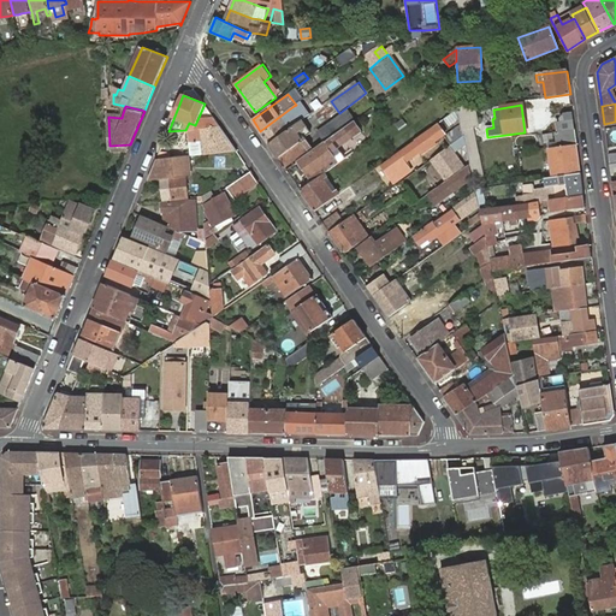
[(294,106),(260,131),(270,144),(292,126),(303,119),(294,106)]
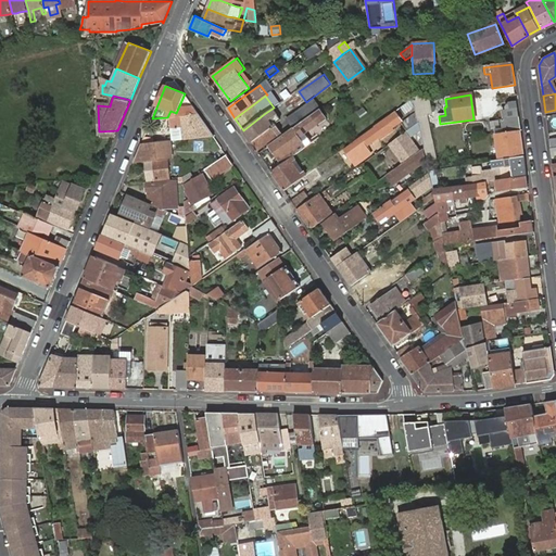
[(427,161),(430,172),(438,171),(439,171),(428,116),(432,115),(428,96),(414,98),(417,112),(419,123),(421,134),(425,149),(427,161)]
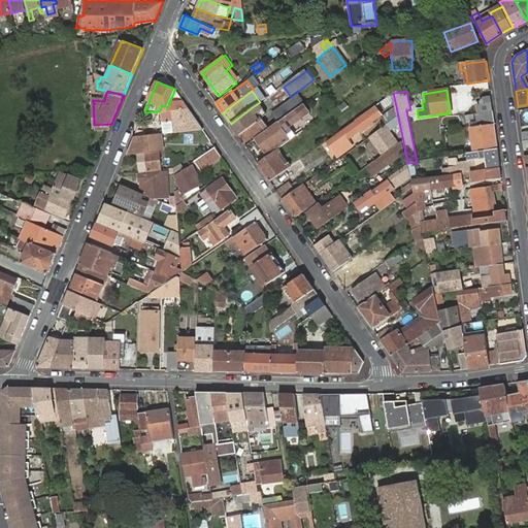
[(272,112),(278,122),(303,104),(305,103),(299,95),(272,112)]
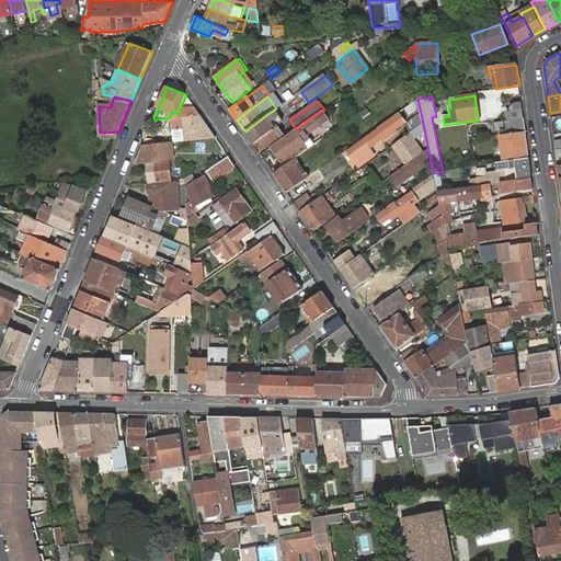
[(266,115),(273,123),(282,116),(276,109),(266,115)]
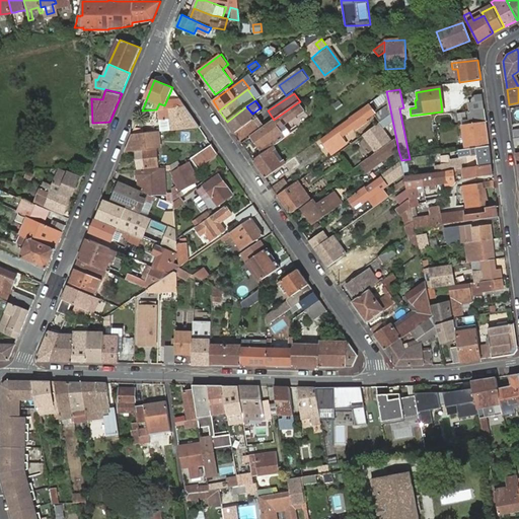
[(470,112),(485,109),(484,100),(469,102),(470,112)]
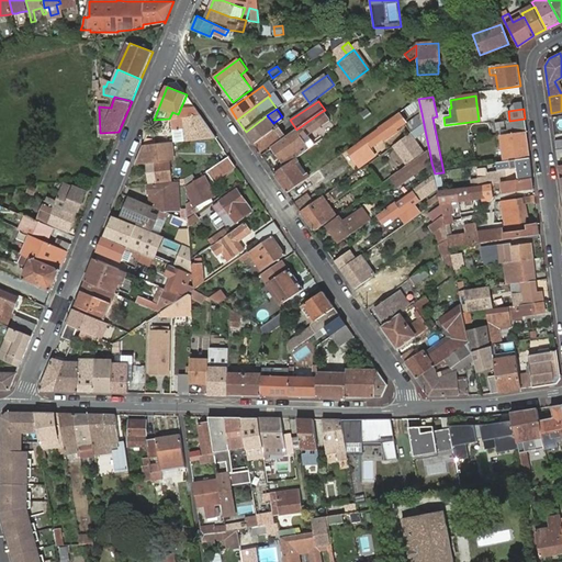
[(282,161),(285,165),(296,157),(308,148),(303,138),(329,120),(323,111),(296,130),(272,147),(282,161)]
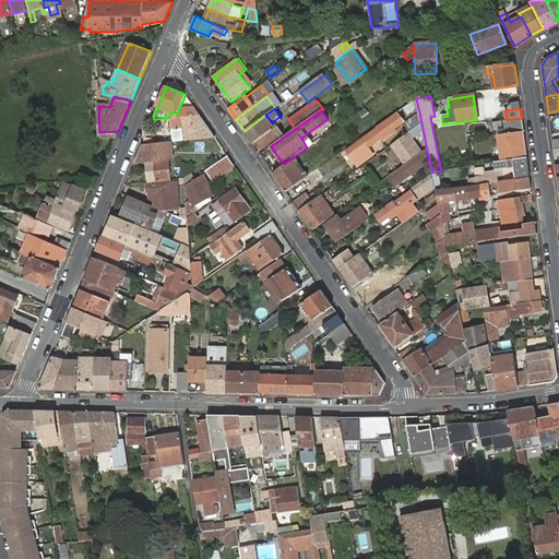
[(411,130),(421,123),(419,113),(405,122),(411,130)]
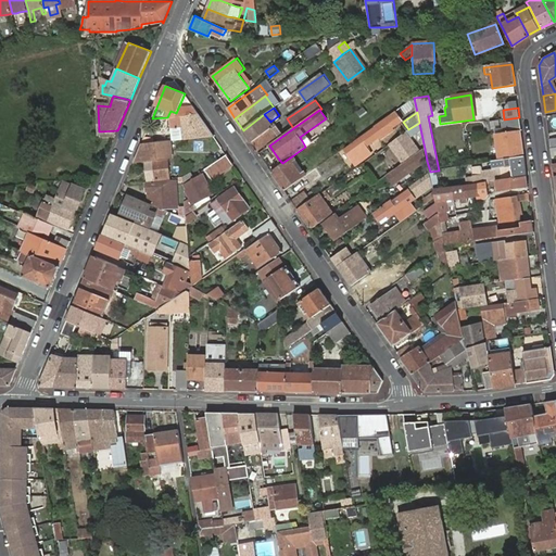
[(264,114),(243,130),(256,150),(281,131),(275,122),(272,124),(270,122),(264,114)]
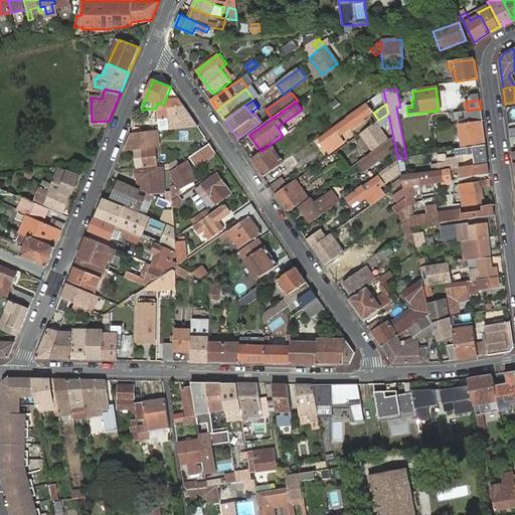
[(162,109),(158,109),(159,119),(170,118),(171,129),(198,126),(185,107),(162,109)]
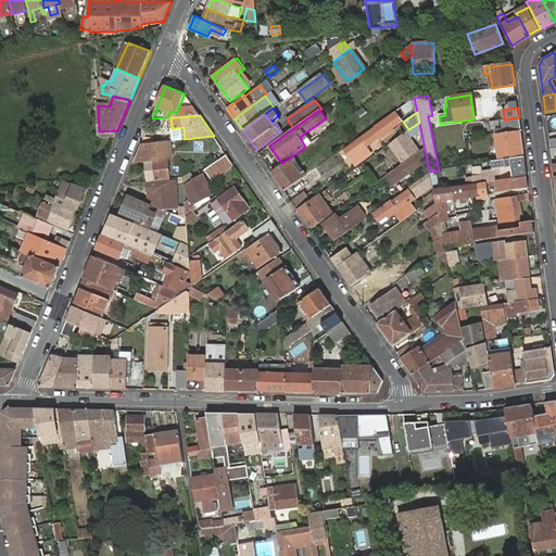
[(395,123),(390,115),(374,126),(375,128),(345,149),(357,165),(374,154),(366,144),(395,123)]
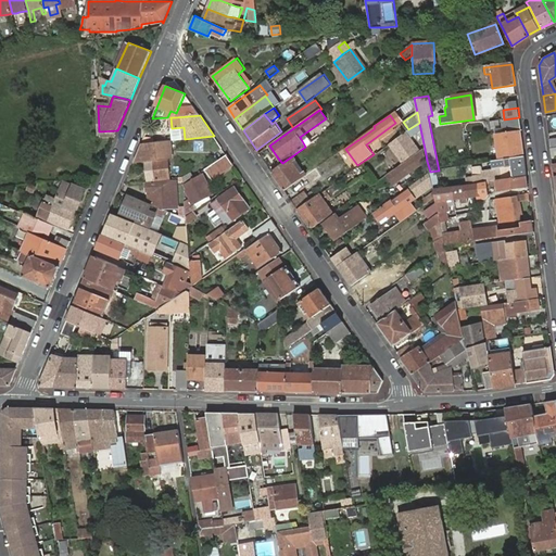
[(500,161),(525,156),(519,117),(504,119),(502,119),(504,130),(496,131),(500,161)]
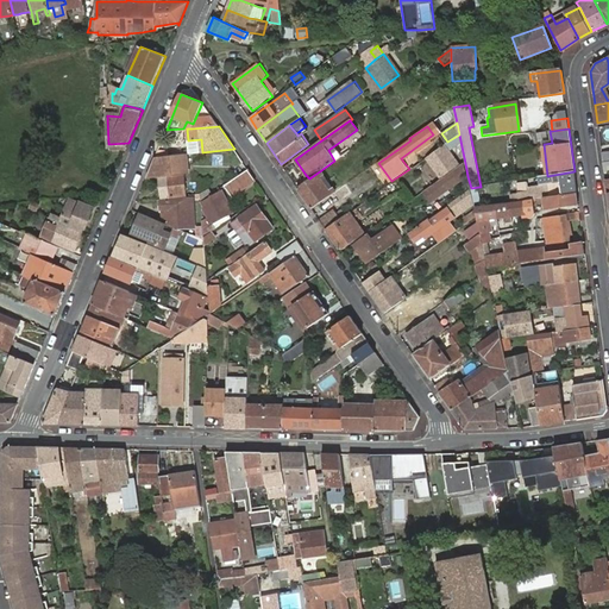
[(462,146),(459,135),(447,142),(445,144),(447,146),(452,154),(462,146)]
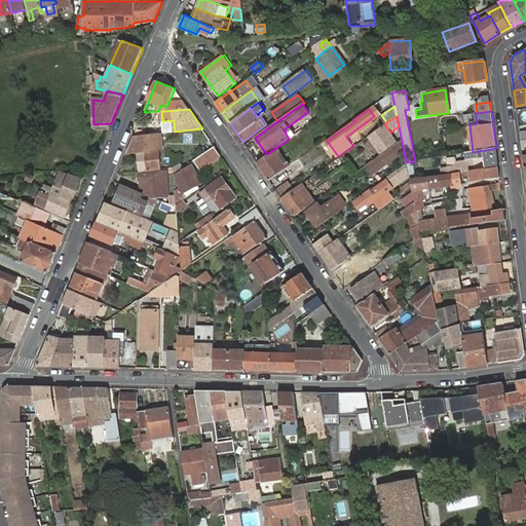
[(370,138),(380,152),(397,142),(390,133),(386,126),(370,138)]
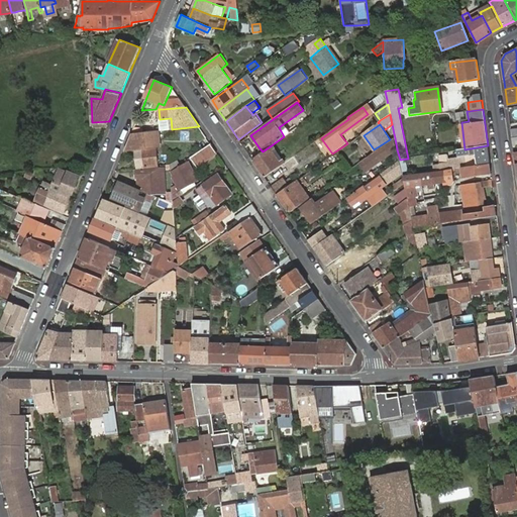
[(159,131),(131,134),(124,149),(135,148),(137,169),(159,166),(157,147),(161,146),(159,131)]
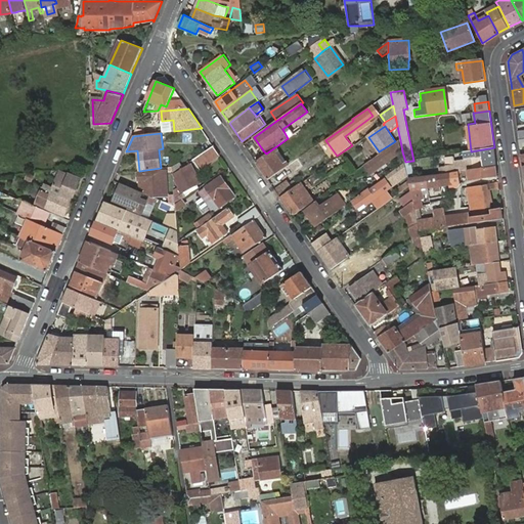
[(372,174),(402,151),(400,140),(364,165),(372,174)]
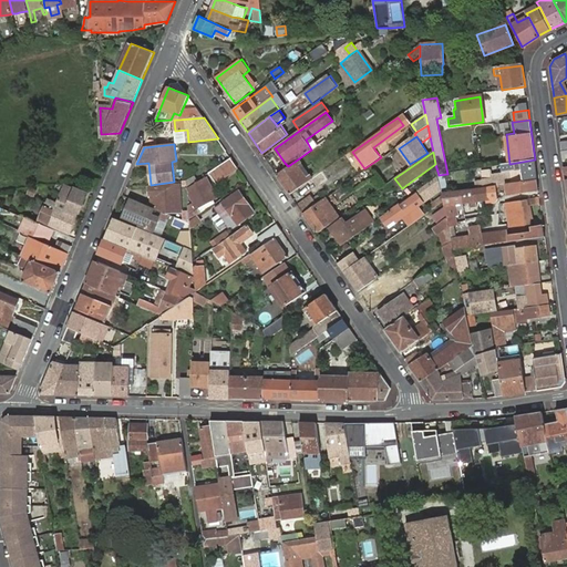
[(237,165),(230,156),(214,166),(220,175),(237,165)]
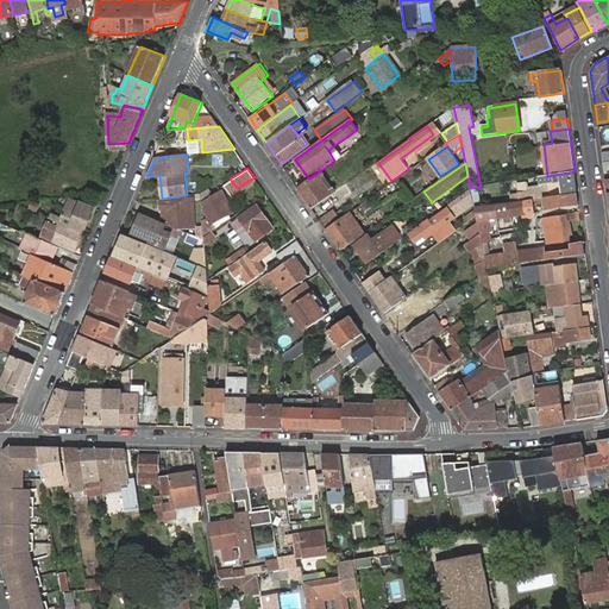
[(297,187),(312,207),(336,190),(333,187),(328,190),(320,179),(324,175),(321,170),(309,179),(297,187)]
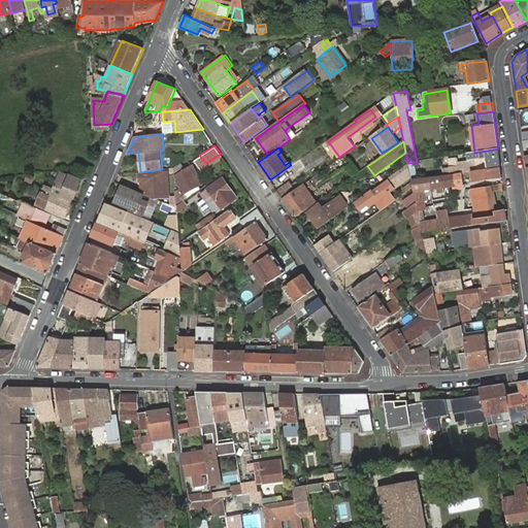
[(450,161),(452,174),(455,174),(472,171),(501,167),(498,149),(474,153),(466,154),(467,162),(458,163),(458,160),(450,161)]
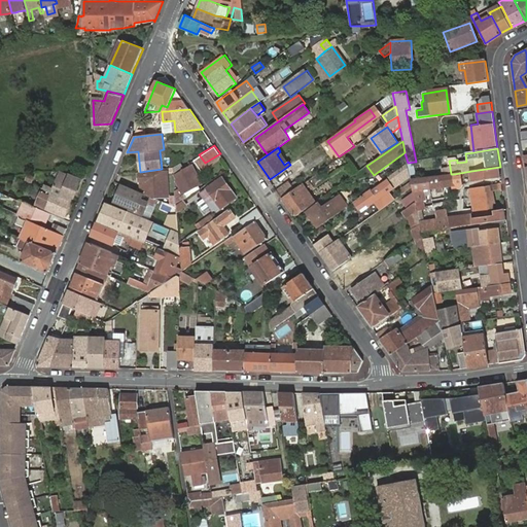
[(284,165),(288,162),(280,151),(277,154),(284,165)]
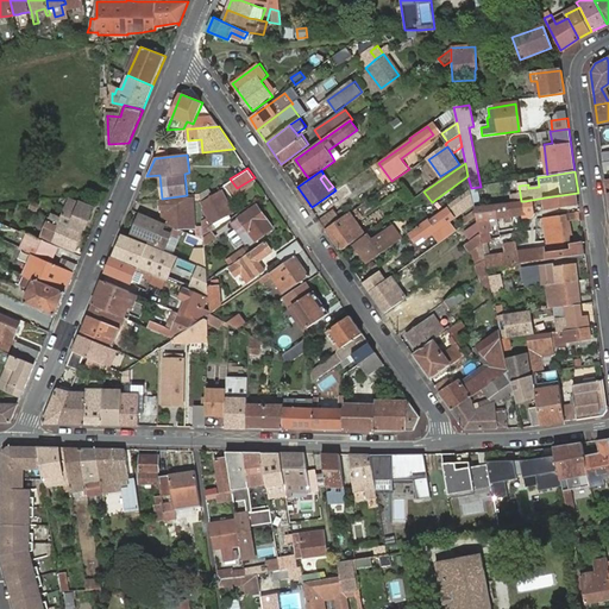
[(230,179),(224,182),(231,193),(237,188),(230,179)]
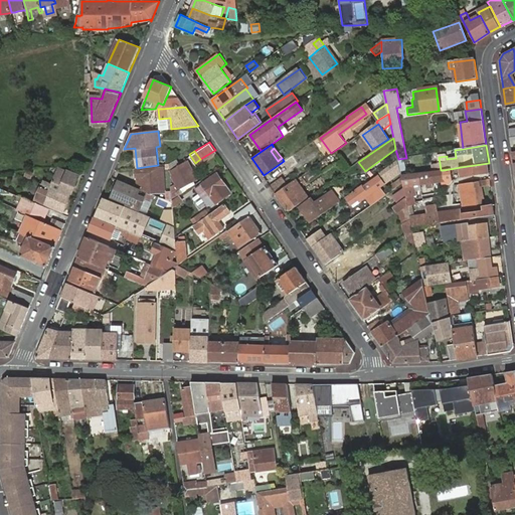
[(405,158),(398,159),(398,160),(400,172),(401,176),(408,175),(405,158)]
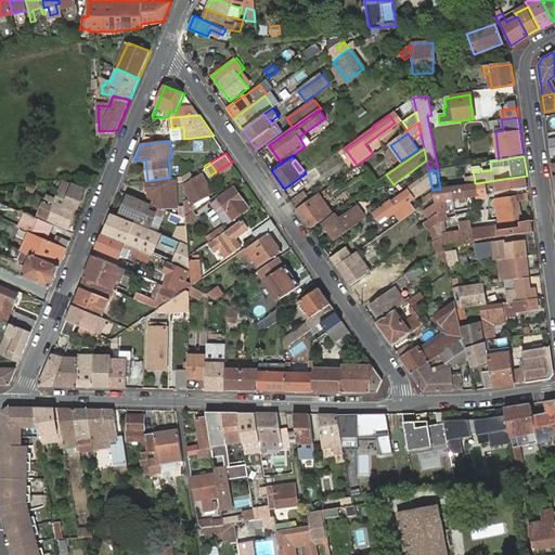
[(429,172),(412,184),(414,186),(392,202),(391,199),(374,211),(379,220),(388,215),(389,216),(431,185),(429,172)]
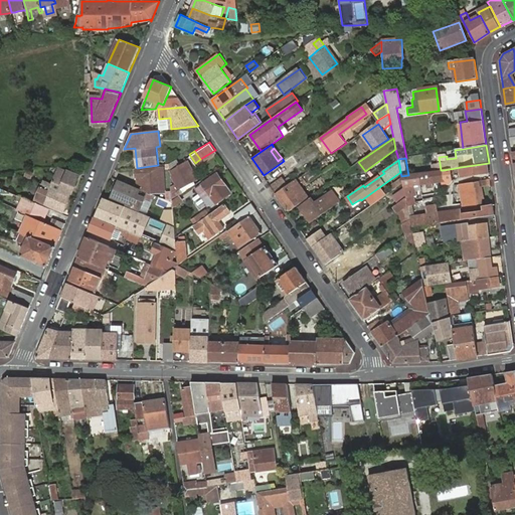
[(180,189),(198,181),(188,162),(171,172),(180,189)]
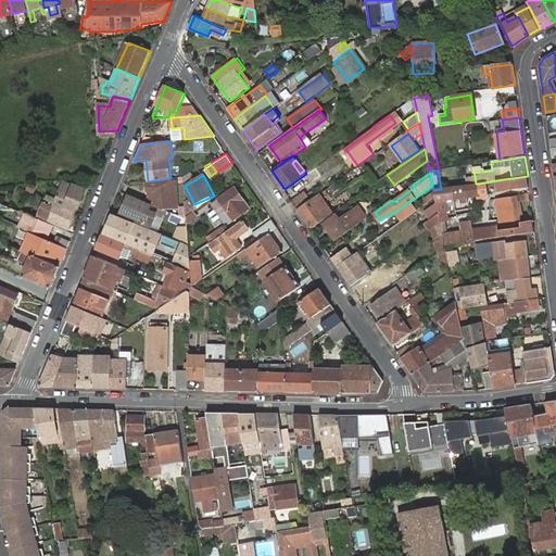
[(528,176),(497,180),(500,192),(529,188),(528,176)]
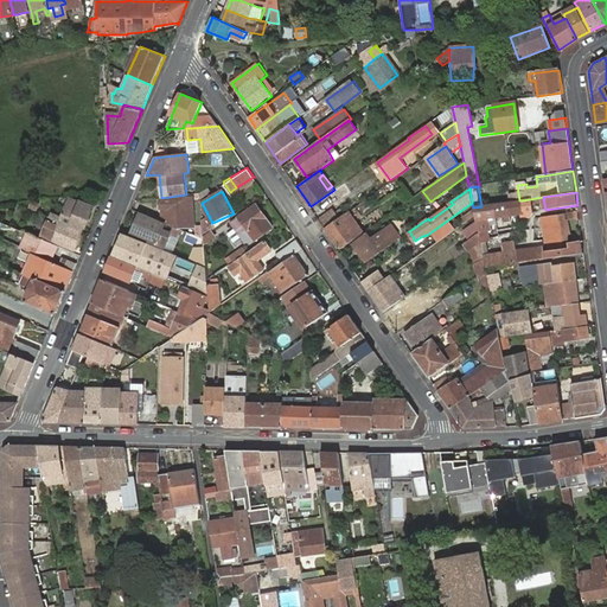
[(160,199),(160,209),(165,209),(165,222),(179,227),(193,227),(192,197),(177,198),(160,199)]
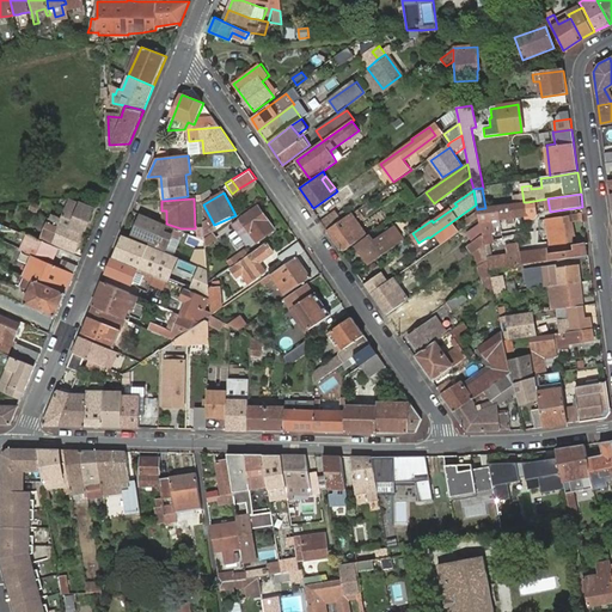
[(56,220),(83,232),(92,212),(93,209),(72,200),(71,203),(63,216),(54,212),(50,218),(56,220)]
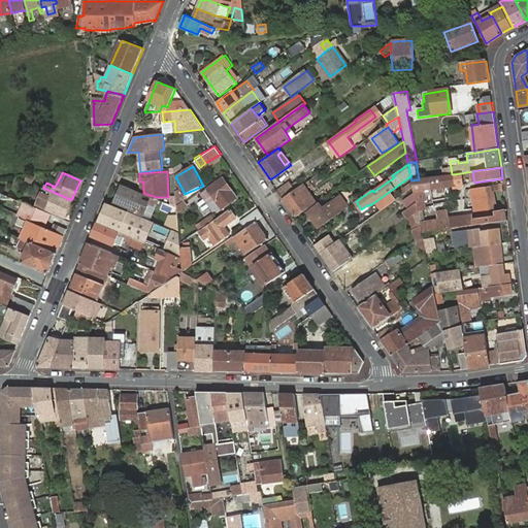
[(29,174),(26,180),(34,184),(36,177),(29,174)]
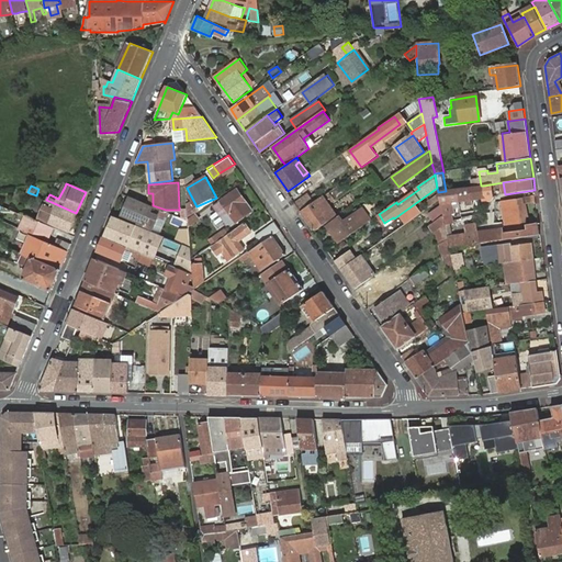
[(449,243),(450,249),(541,235),(539,223),(523,225),(521,214),(527,214),(526,209),(531,209),(529,198),(499,202),(503,228),(478,232),(476,224),(463,225),(464,234),(453,236),(447,204),(481,199),(487,198),(485,186),(481,186),(446,191),(438,192),(439,193),(440,199),(445,224),(449,243)]
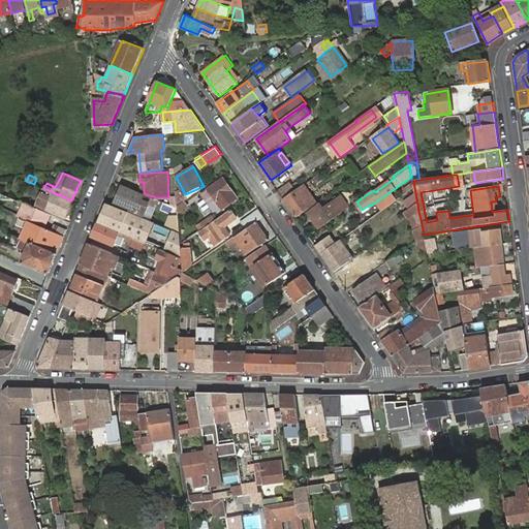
[(201,194),(214,213),(217,211),(218,213),(237,199),(223,180),(201,194)]
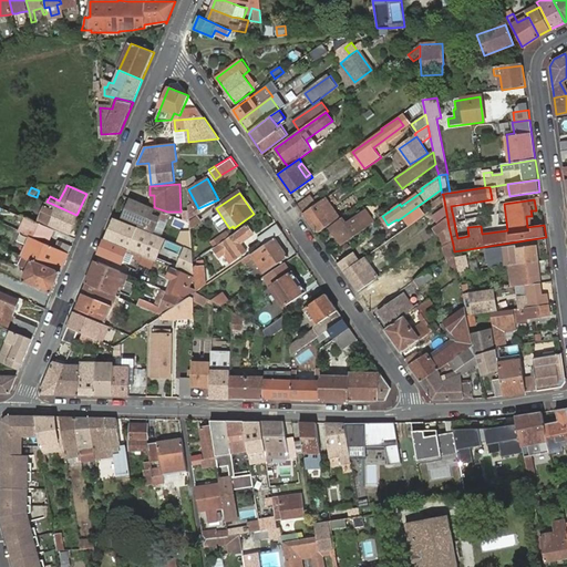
[(311,195),(298,205),(303,213),(317,203),(311,195)]
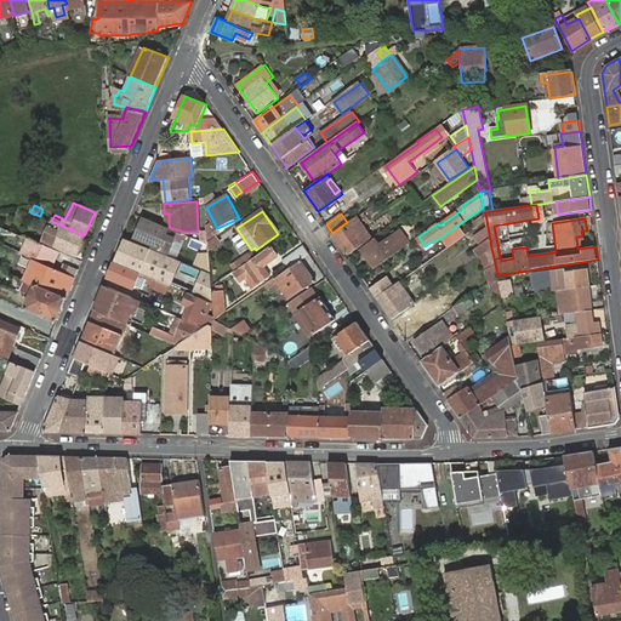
[(332,233),(348,256),(371,238),(355,216),(347,222),(332,233)]
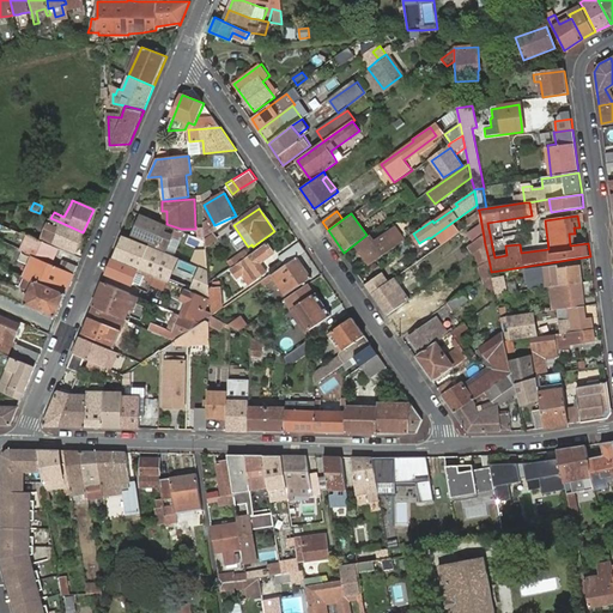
[(175,230),(141,216),(133,236),(171,250),(174,246),(169,243),(175,230)]
